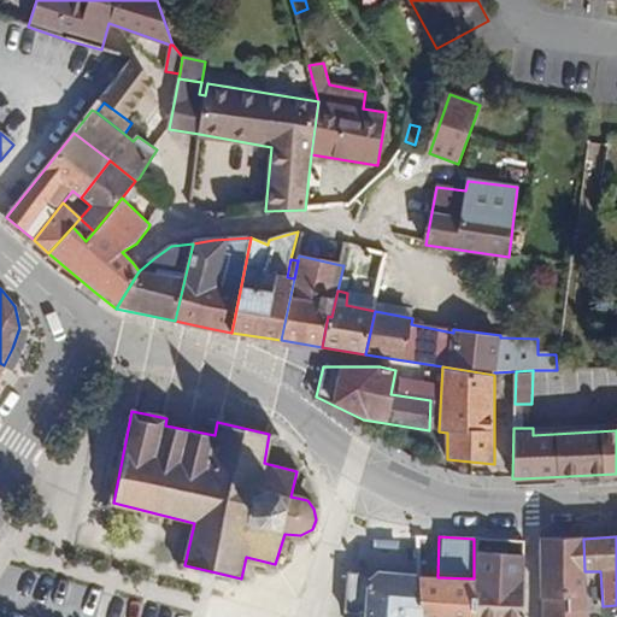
[(474,539),(474,553),(522,557),(522,540),(474,539)]
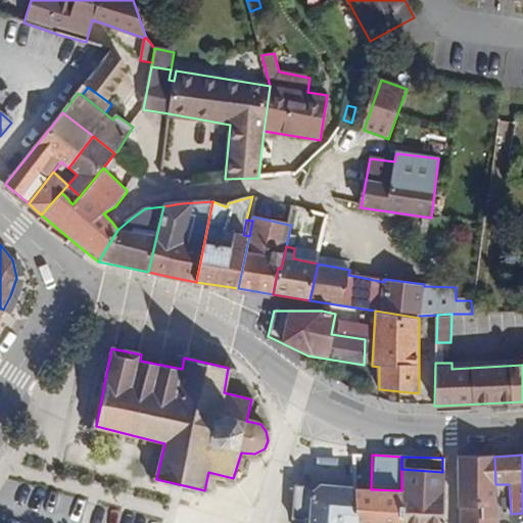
[(460,457),(459,522),(495,522),(495,484),(494,457),(460,457)]
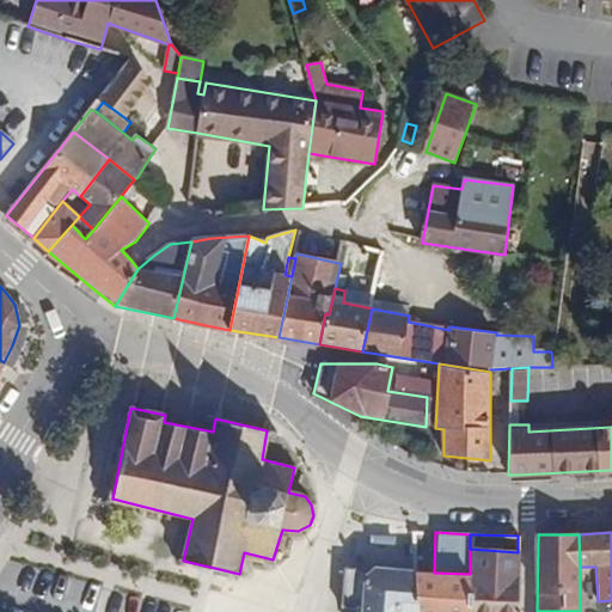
[(392,558),(392,537),(368,536),(367,556),(392,558)]
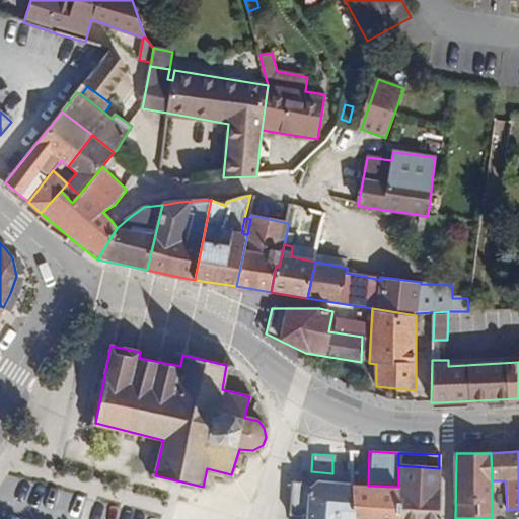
[(398,487),(396,518),(439,518),(439,468),(398,465),(398,487)]
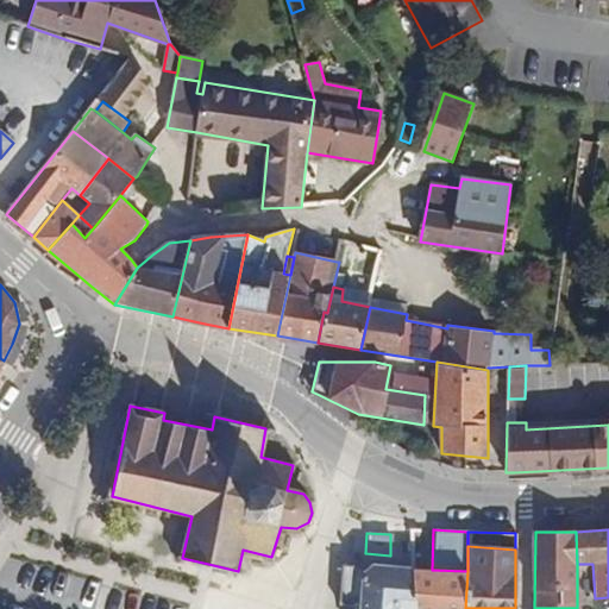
[(415,608),(414,569),(343,564),(339,604),(346,604),(355,606),(353,608),(415,608)]
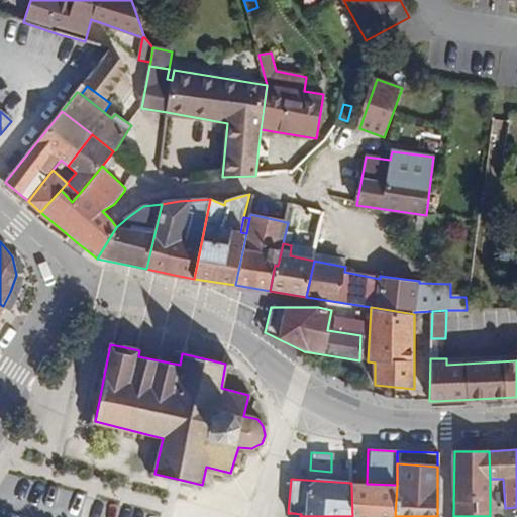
[(503,479),(490,479),(490,516),(516,516),(516,507),(505,508),(503,479)]
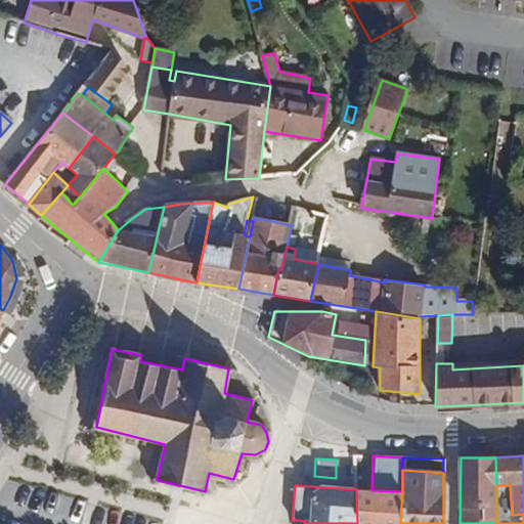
[(372,490),(356,489),(357,523),(400,523),(402,491),(372,490)]
